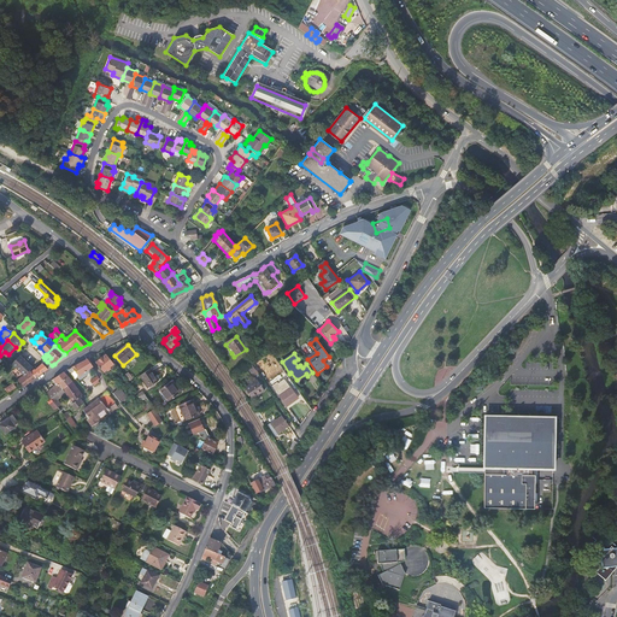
[(104,376),(116,366),(111,359),(106,354),(97,363),(98,364),(104,376)]
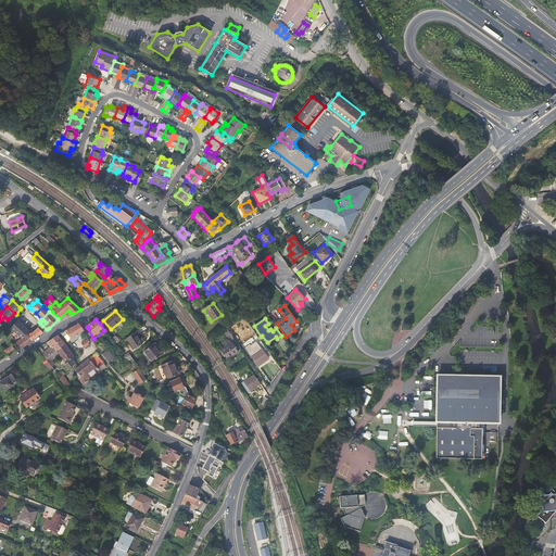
[(28,331),(17,320),(11,327),(12,327),(22,337),(28,331)]
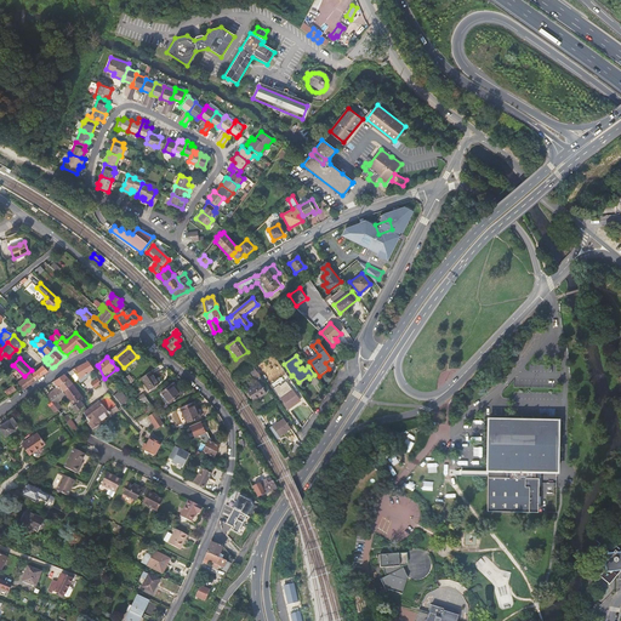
[(78,380),(79,380),(86,374),(87,374),(93,369),(89,362),(79,366),(73,370),(77,375),(79,377),(78,379),(78,380)]
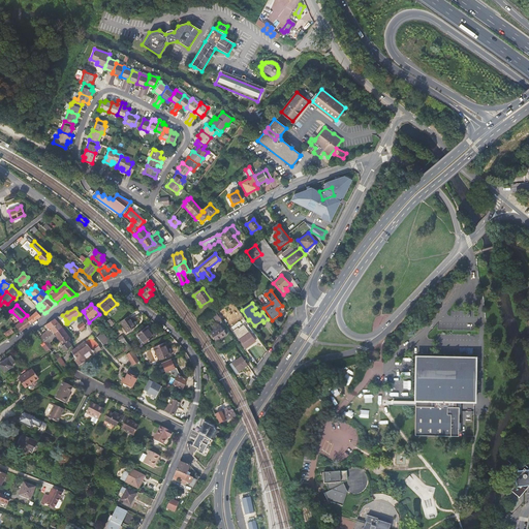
[(26,318),(30,323),(34,321),(35,320),(40,316),(35,311),(29,316),(26,318)]
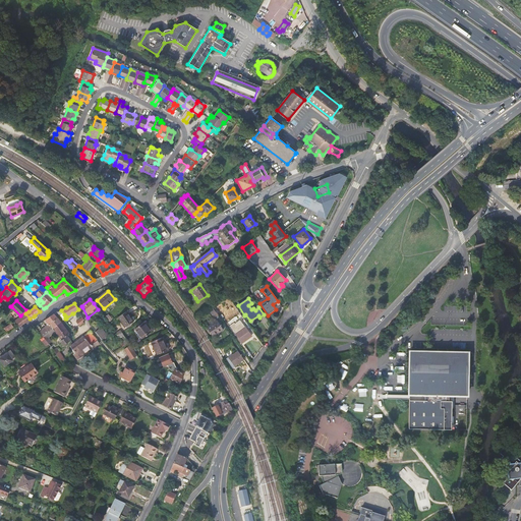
[(215,319),(218,315),(215,310),(213,307),(209,310),(215,319)]
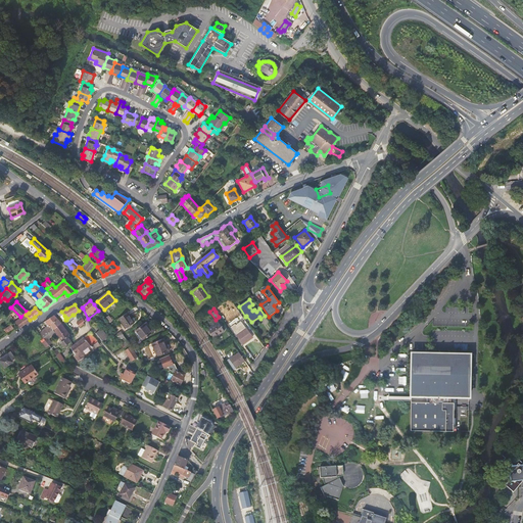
[(133,323),(127,313),(117,319),(125,328),(133,323)]
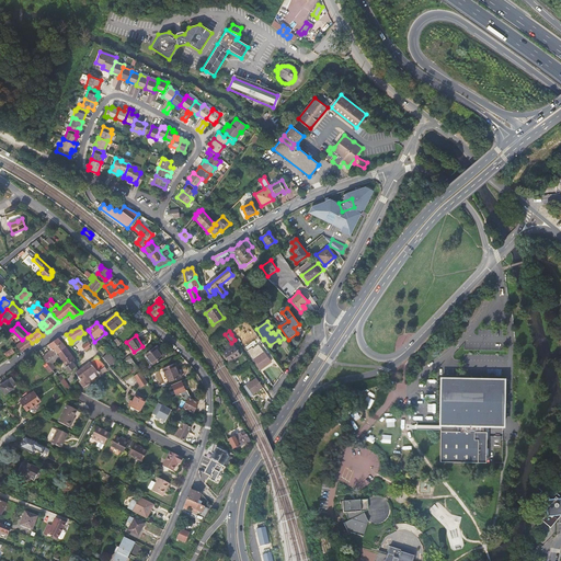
[(15,344),(20,350),(21,351),(32,343),(27,338),(22,342),(21,341),(15,344)]
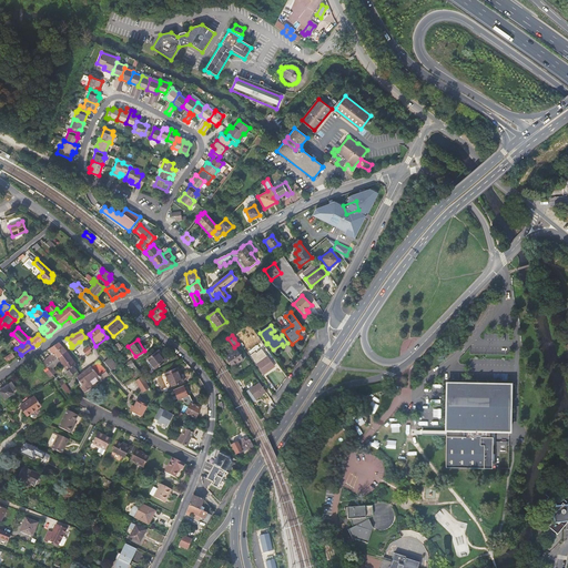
[(49,352),(51,355),(53,354),(54,356),(56,355),(64,348),(59,343),(56,345),(49,350),(50,351),(49,352)]
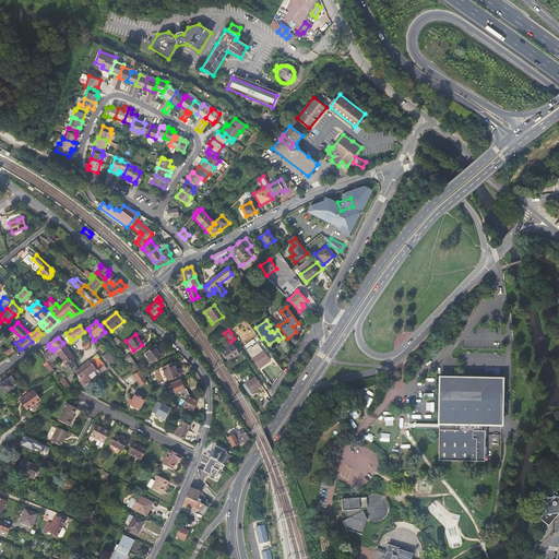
[(64,344),(63,343),(55,349),(54,351),(52,348),(50,349),(49,351),(42,357),(42,358),(45,363),(46,363),(47,361),(48,360),(51,358),(66,346),(64,344)]
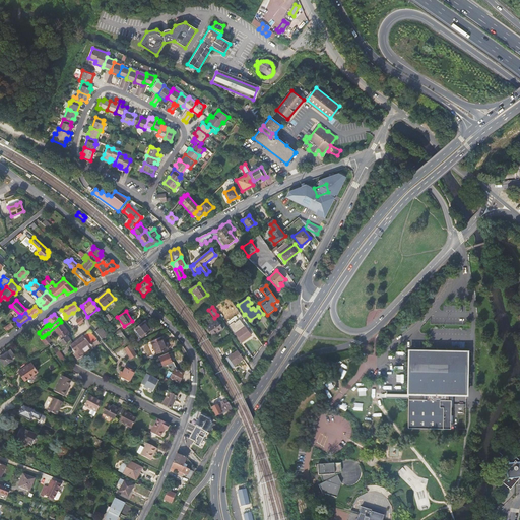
[(145,321),(135,329),(142,338),(152,330),(145,321)]
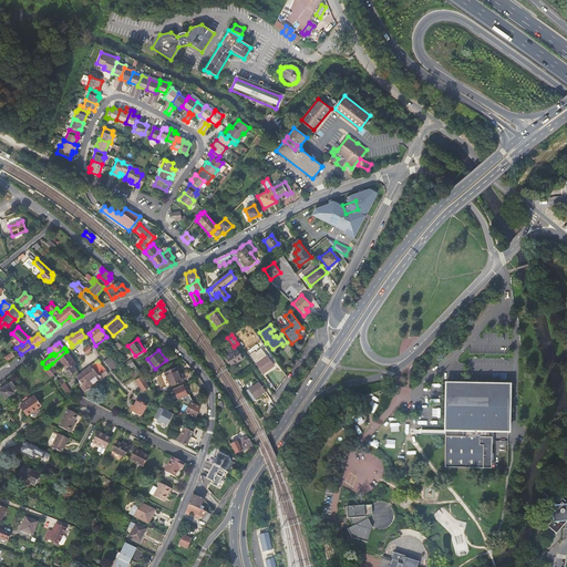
[(236,350),(226,358),(233,368),(244,360),(236,350)]
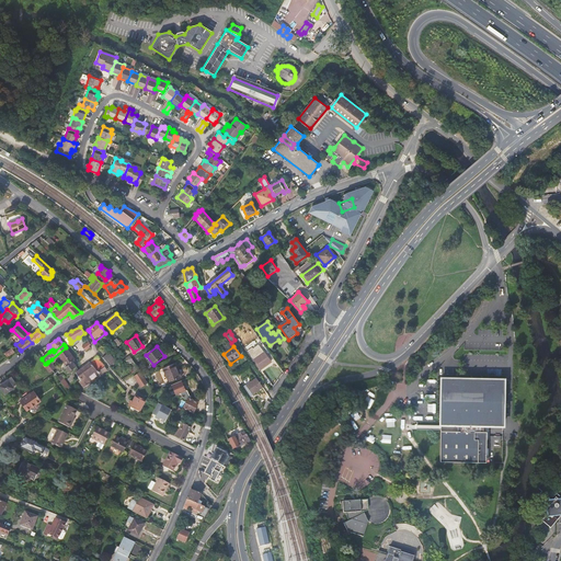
[(66,367),(70,371),(76,367),(72,362),(75,359),(72,356),(70,353),(66,347),(57,355),(52,359),(55,363),(60,358),(66,366),(66,367)]
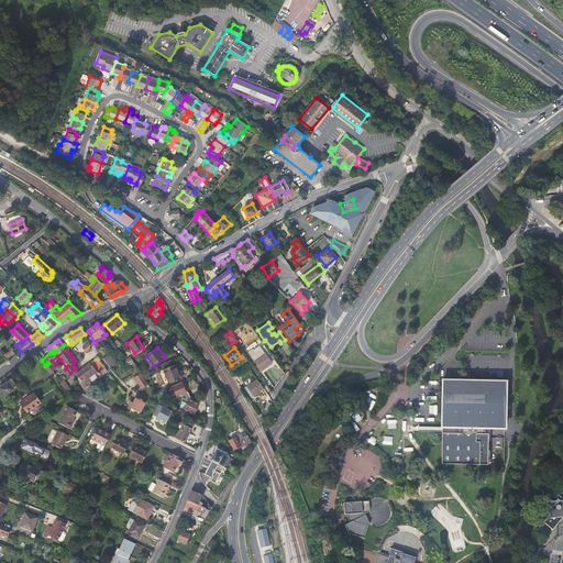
[(109,354),(102,359),(110,367),(116,363),(109,354)]
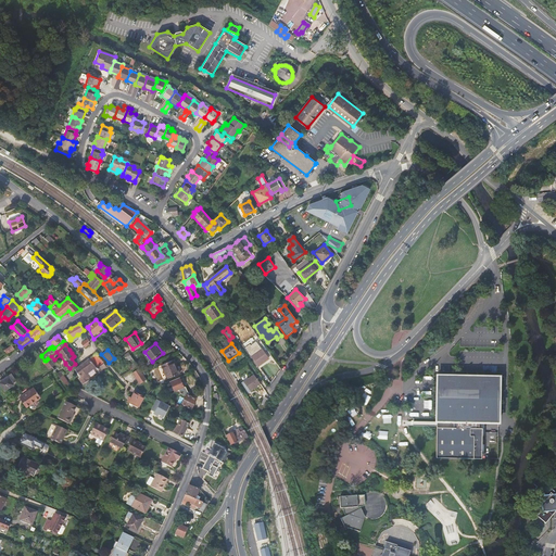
[(253,357),(262,368),(270,362),(263,350),(253,357)]
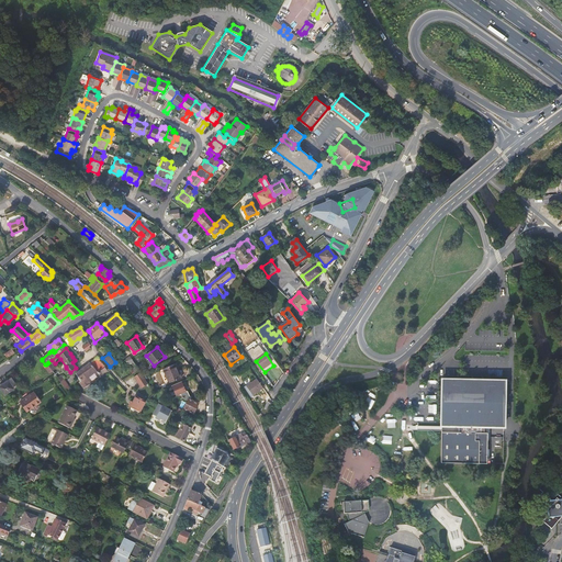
[(97,359),(86,367),(85,368),(80,371),(75,375),(80,382),(79,383),(85,390),(94,381),(100,378),(100,377),(107,371),(97,359)]
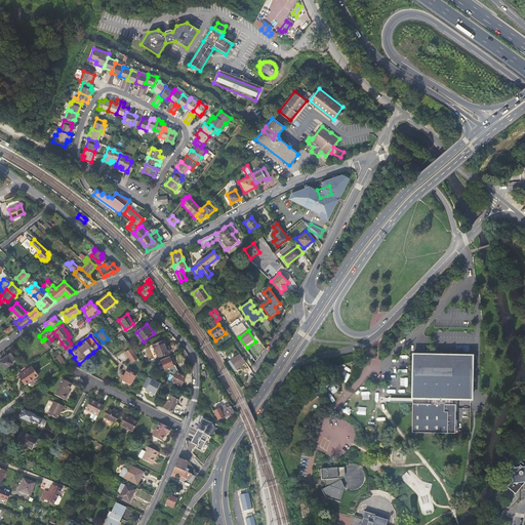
[(170,353),(164,339),(153,346),(159,358),(170,353)]
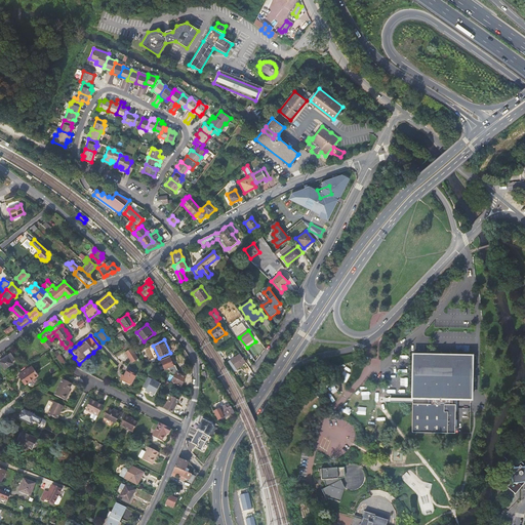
[(131,348),(125,353),(132,363),(138,359),(133,352),(131,348)]
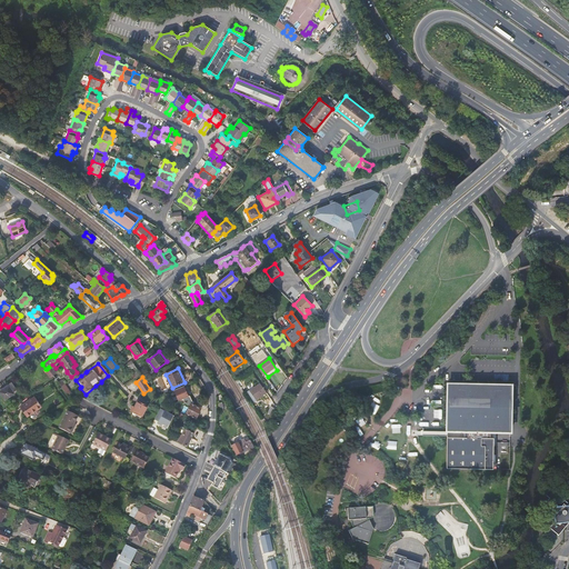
[(257,401),(267,393),(260,383),(247,392),(252,398),(253,397),(257,401)]
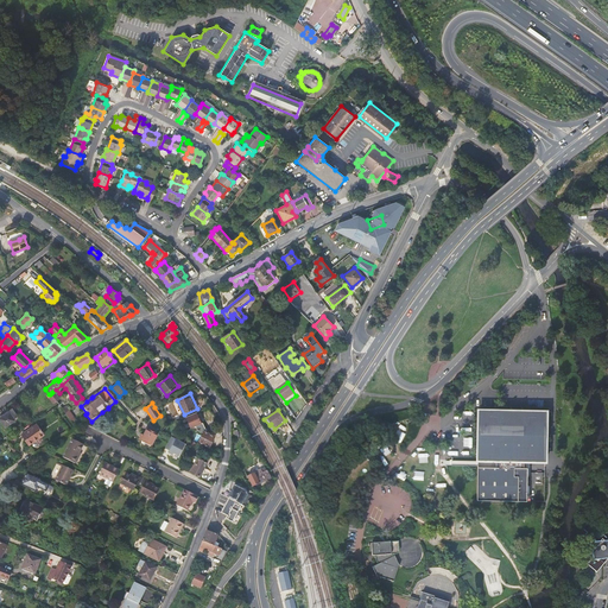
[(546,411),(479,410),(477,456),(477,460),(477,461),(477,466),(477,467),(477,500),(526,501),(527,468),(523,468),(523,461),(530,461),(540,461),(544,461),(545,461),(546,411)]
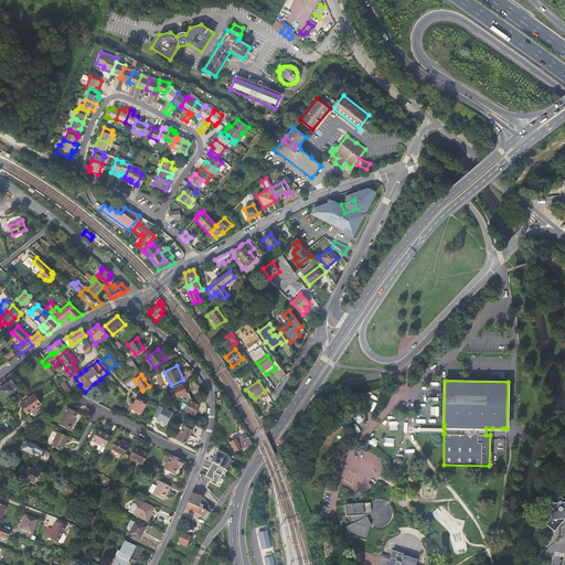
[(0,388),(0,391),(3,395),(12,388),(9,383),(0,388)]
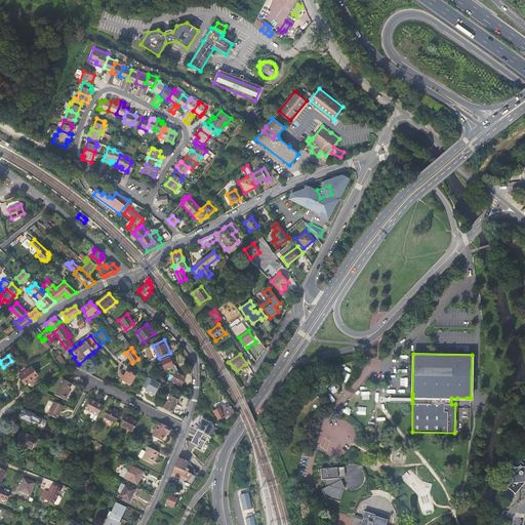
[(175,374),(171,381),(180,387),(185,376),(178,373),(175,365),(174,366),(170,356),(161,360),(165,370),(169,368),(170,371),(175,374)]
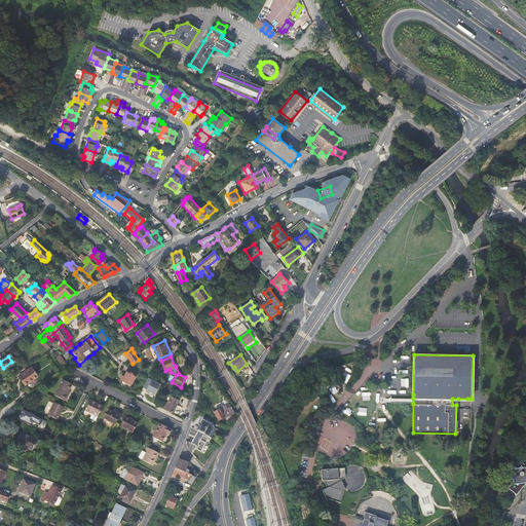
[(19,377),(25,385),(34,380),(33,378),(38,375),(32,367),(19,377)]
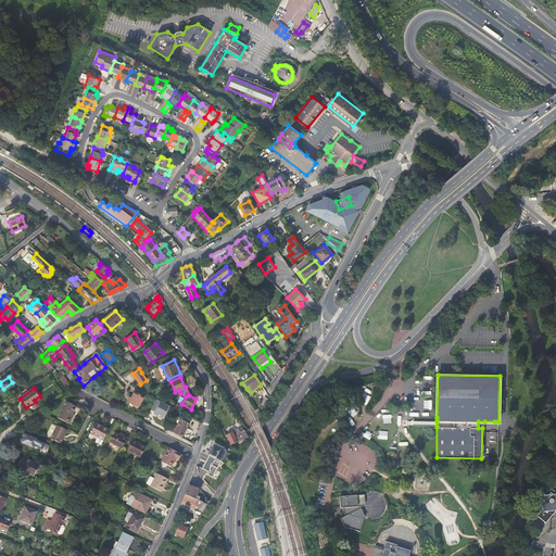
[(135,392),(129,403),(138,407),(143,396),(135,392)]
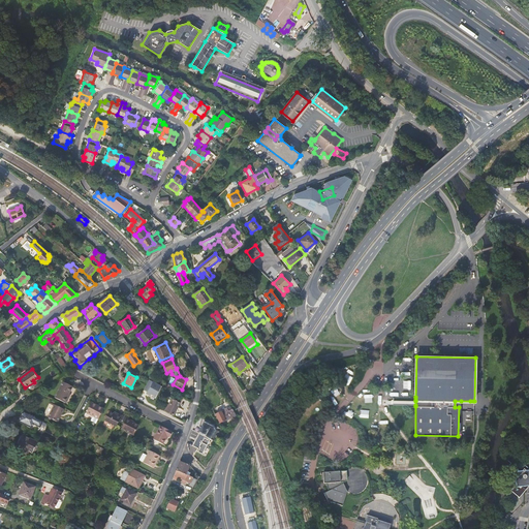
[(156,396),(161,385),(149,379),(144,390),(148,392),(147,394),(150,396),(151,394),(156,396)]
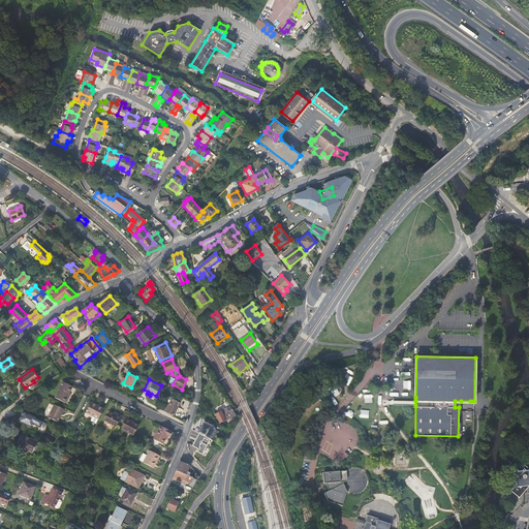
[(62,381),(54,398),(65,404),(68,398),(67,397),(69,394),(68,394),(72,386),(62,381)]
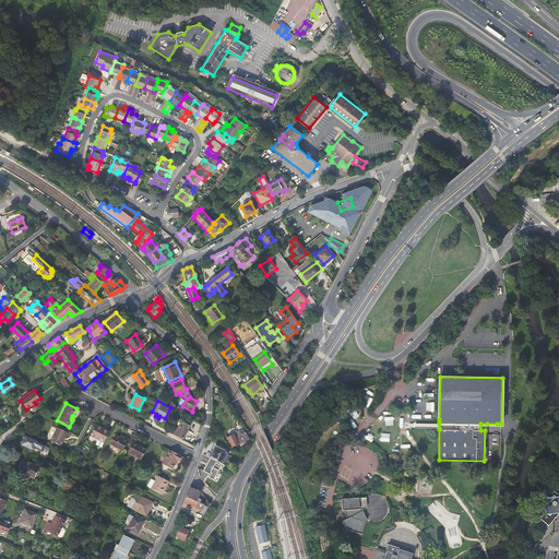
[(189,425),(181,420),(178,419),(176,419),(175,423),(175,424),(178,426),(178,427),(175,433),(183,438),(189,425)]
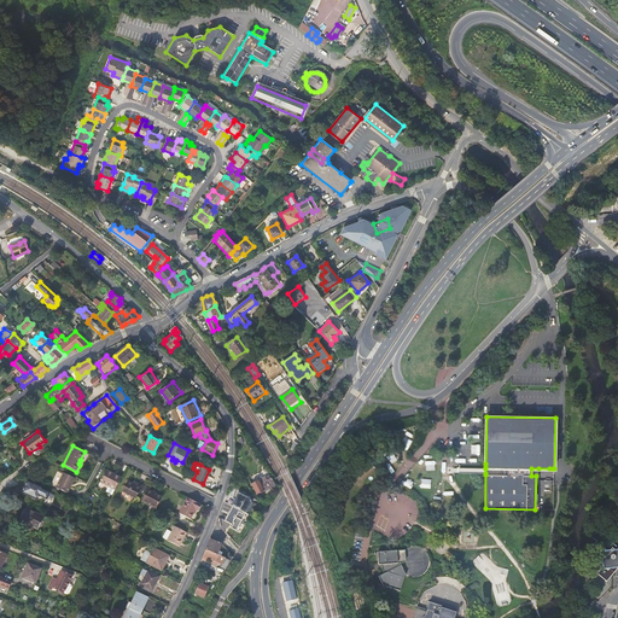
[(111,496),(115,490),(121,478),(105,471),(100,482),(109,485),(108,488),(105,493),(111,496)]
